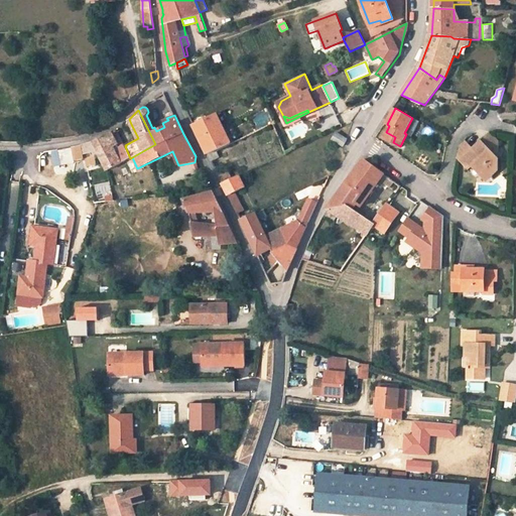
[(253,119),(257,128),(270,122),(266,113),(253,119)]
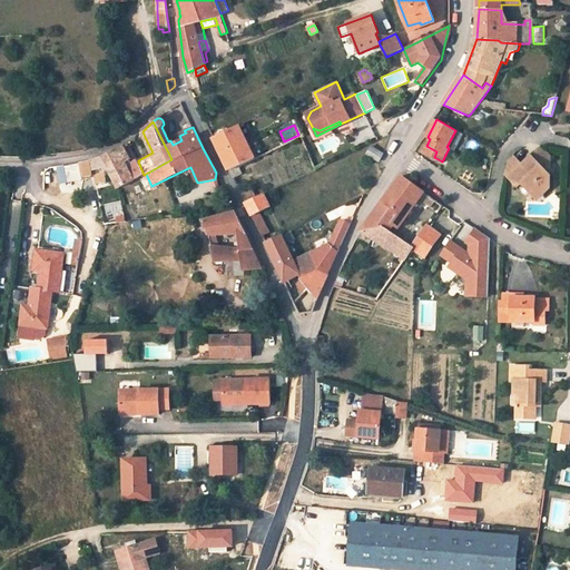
[(256,158),(239,126),(215,138),(216,141),(224,157),(226,161),(228,167),(231,170),(256,158)]
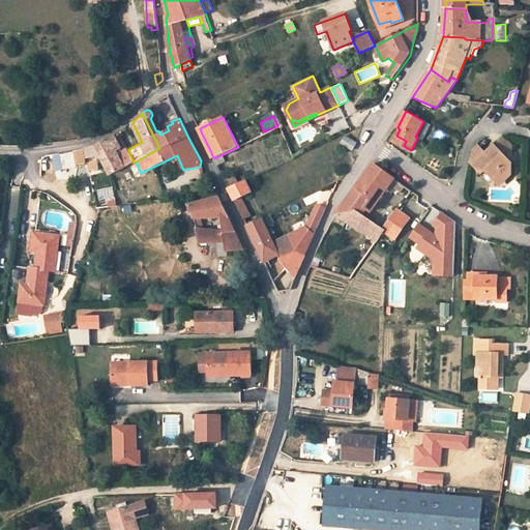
[(415,137),(417,138),(421,140),(430,124),(423,121),(415,137)]
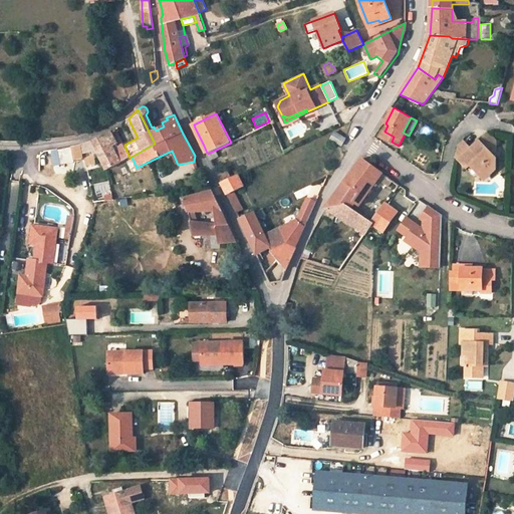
[(98,153),(106,170),(125,160),(130,158),(124,146),(118,134),(116,131),(111,132),(92,142),(96,150),(98,153)]
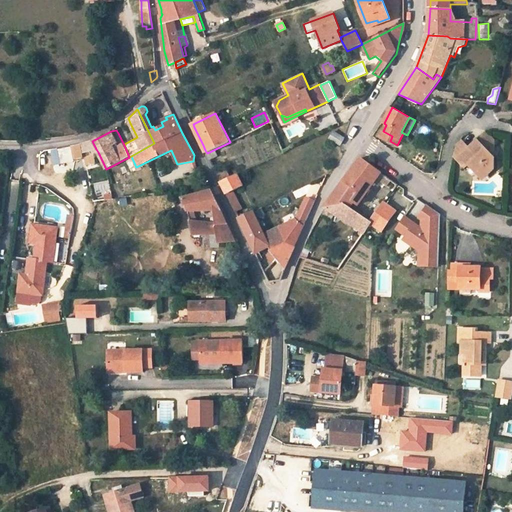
[(392,136),(383,131),(380,136),(390,141),(392,136)]
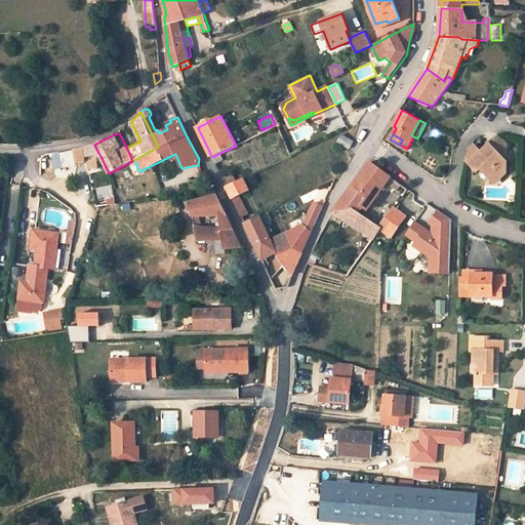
[(507,173),(507,145),(498,135),(494,139),(486,147),(486,153),(482,153),(475,145),(469,150),(467,160),(477,171),(481,168),(496,183),(507,173)]
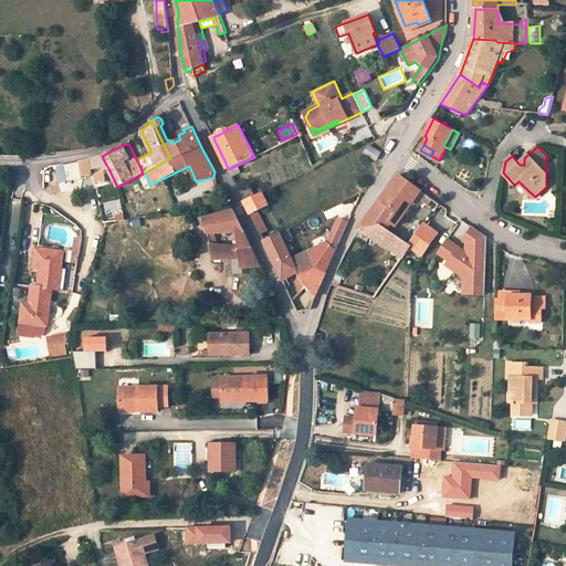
[(378,166),(383,158),(371,153),(367,159),(378,166)]
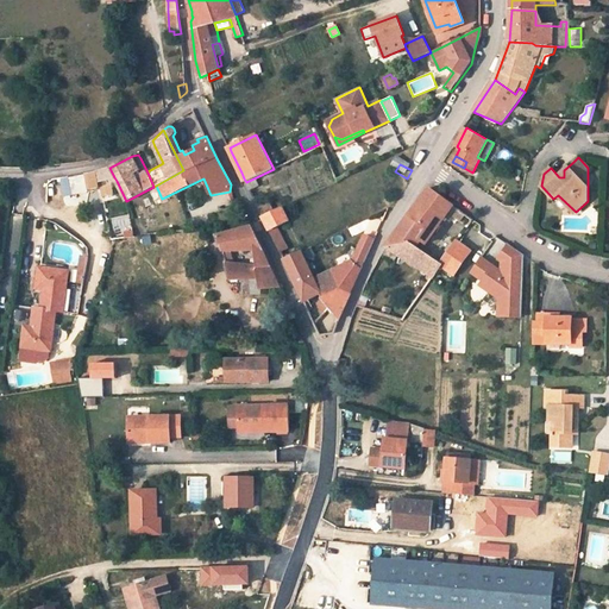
[(114,177),(110,168),(85,173),(89,192),(101,189),(99,181),(110,179),(114,177)]
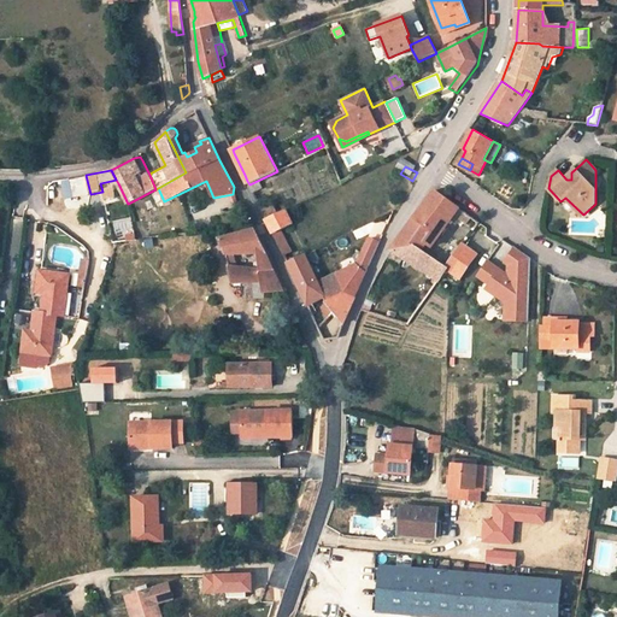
[(90,194),(86,175),(70,178),(71,188),(74,198),(90,194)]
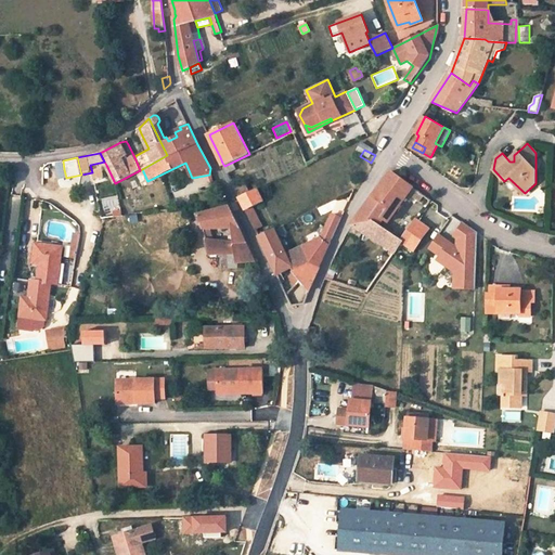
[(140,170),(136,172),(141,184),(147,181),(142,169),(140,170)]
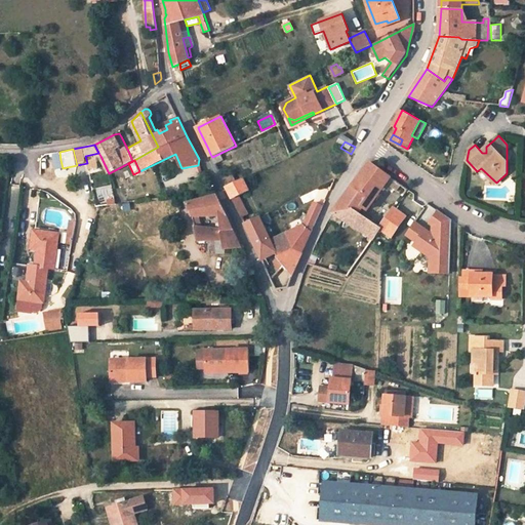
[(363,198),(377,207),(388,192),(390,192),(392,190),(400,196),(402,192),(373,170),(372,169),(353,194),(361,200),(363,198)]
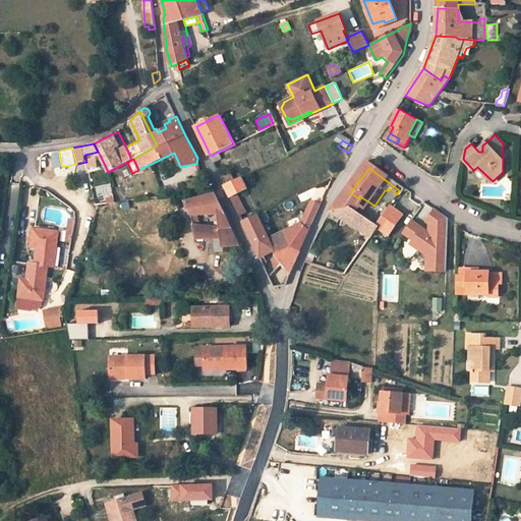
[(246,213),(237,194),(247,189),(242,178),(225,186),(228,192),(240,216),(246,213)]
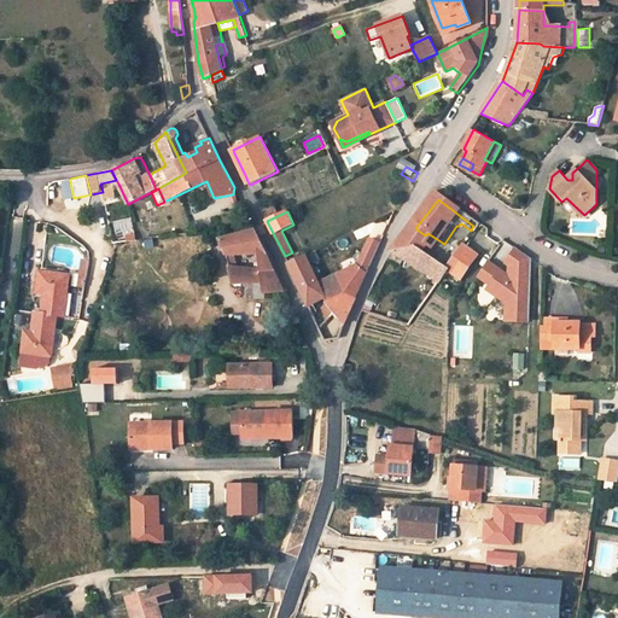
[(115,234),(124,232),(126,239),(134,238),(130,220),(114,222),(115,234)]
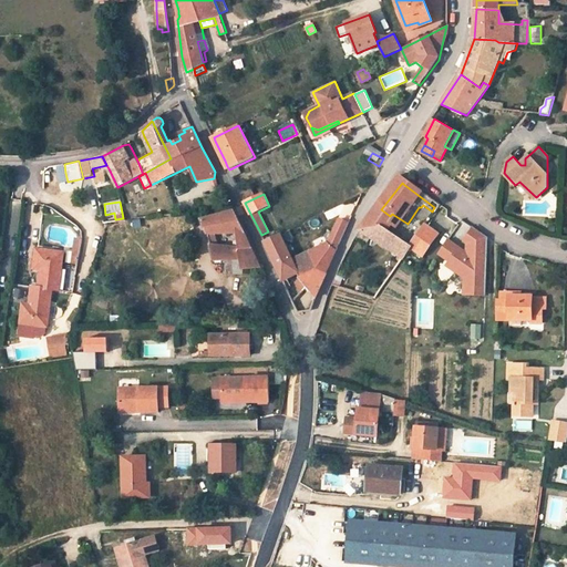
[(455,223),(464,215),(457,208),(449,217),(455,223)]
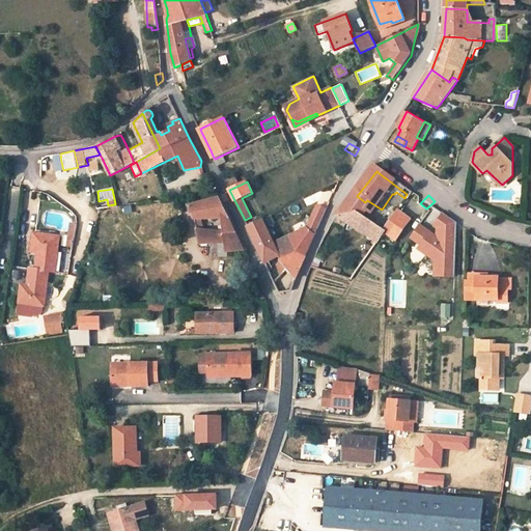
[(396,246),(411,225),(400,218),(386,236),(365,223),(369,216),(374,220),(382,210),(367,200),(365,202),(357,196),(344,214),(334,228),(342,233),(347,227),(380,249),(387,240),(396,246)]
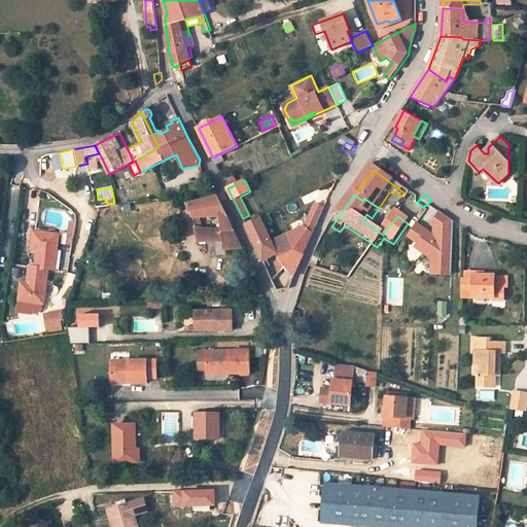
[(202,229),(202,226),(195,226),(199,242),(223,241),(224,250),(243,249),(229,218),(218,196),(187,204),(194,217),(220,216),(221,223),(218,225),(217,231),(202,229)]
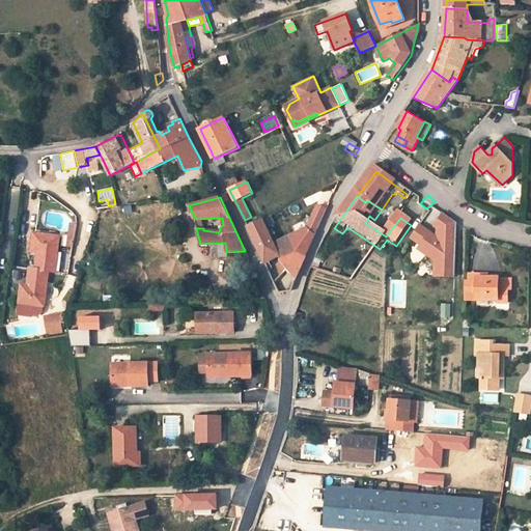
[(312,242),(314,236),(327,208),(319,204),(307,227),(289,236),(297,250),(304,258),(312,242)]
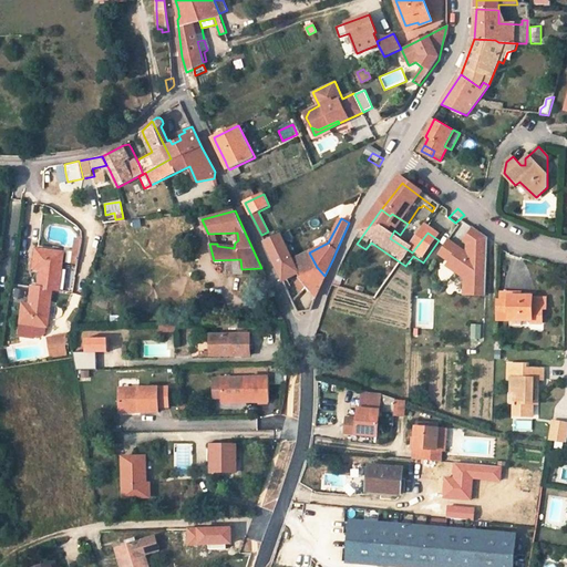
[(465,247),(474,253),(483,238),(475,233),(465,247)]
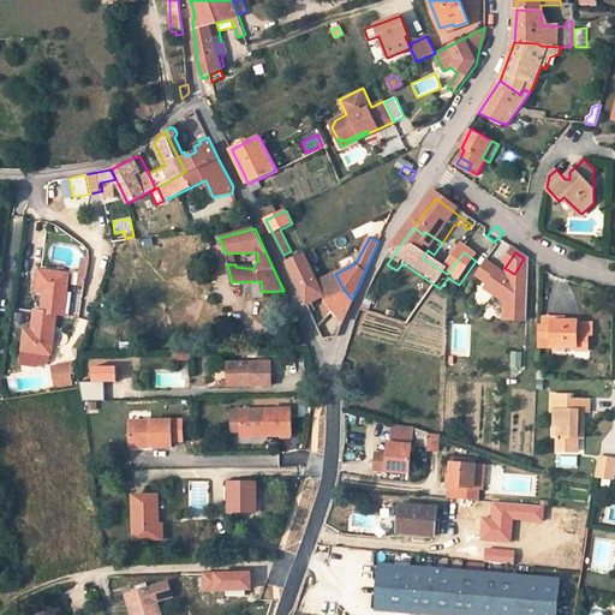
[(323,293),(318,281),(305,254),(287,262),(306,303),(323,293)]
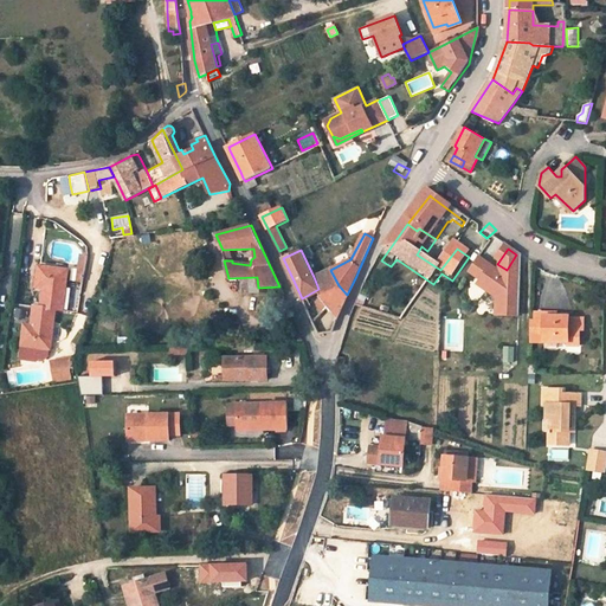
[(503,278),(478,262),(469,276),(481,284),(478,287),(496,298),(495,317),(516,318),(519,257),(519,256),(516,255),(507,270),(507,274),(503,278)]
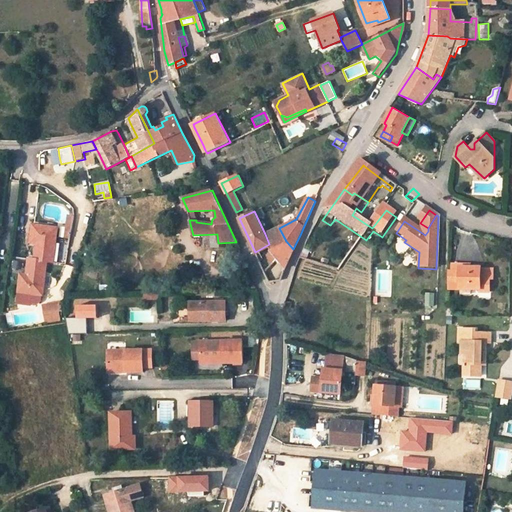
[(57,228),(33,225),(31,243),(37,244),(35,259),(46,261),(53,262),(57,228)]
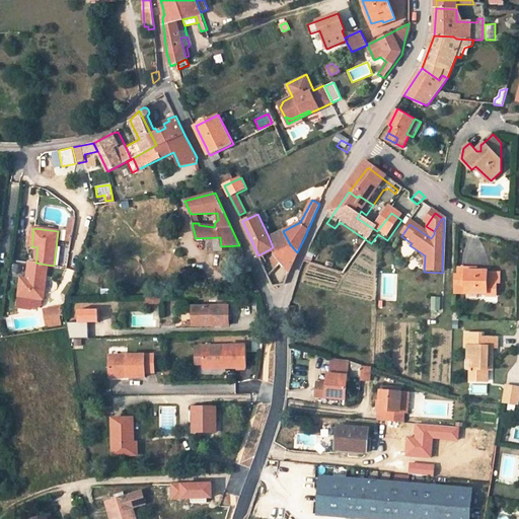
[(297,252),(290,244),(283,231),(269,237),(273,247),(274,249),(273,250),(274,251),(275,254),(281,262),(284,266),(289,272),(297,252)]
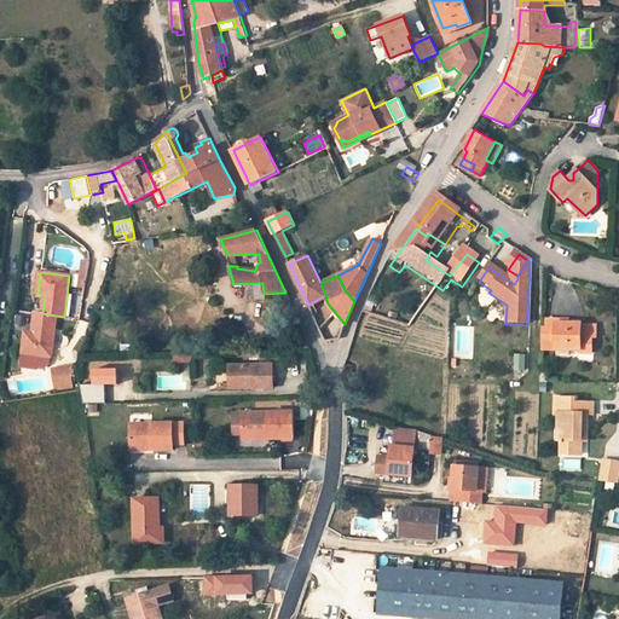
[(308,305),(310,308),(327,300),(325,299),(327,298),(325,295),(308,305)]
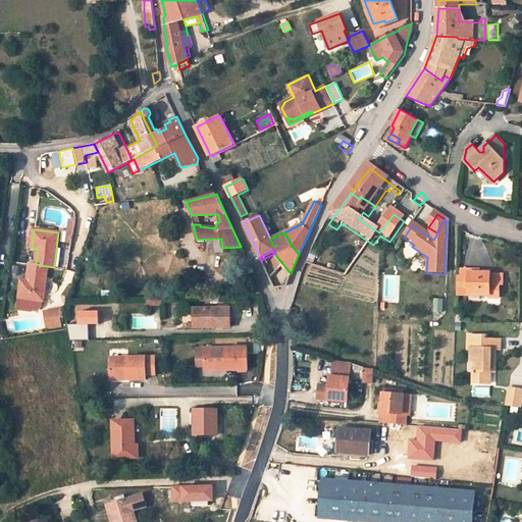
[(276,256),(271,259),(277,269),(282,263),(276,256)]
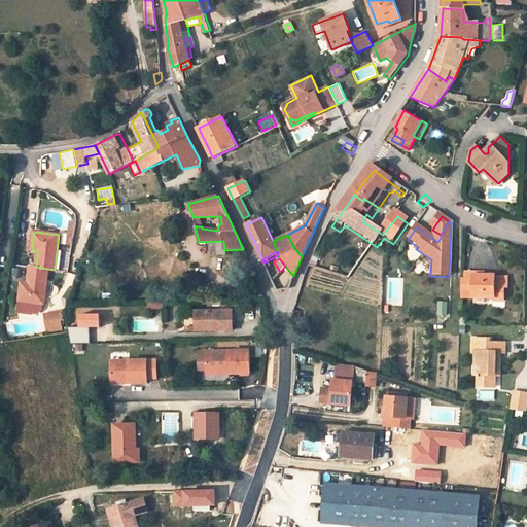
[(43,309),(47,269),(36,267),(30,267),(28,283),(22,282),(18,313),(32,315),(32,313),(37,313),(41,312),(43,309)]
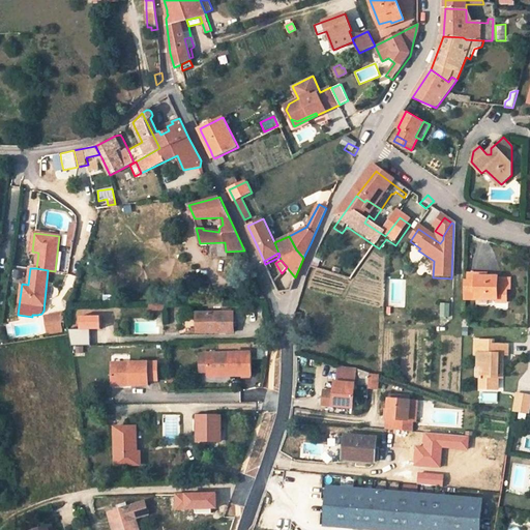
[(461,284),(461,299),(491,299),(491,304),(503,304),(503,291),(494,291),(495,281),(473,281),(473,284),(461,284)]
